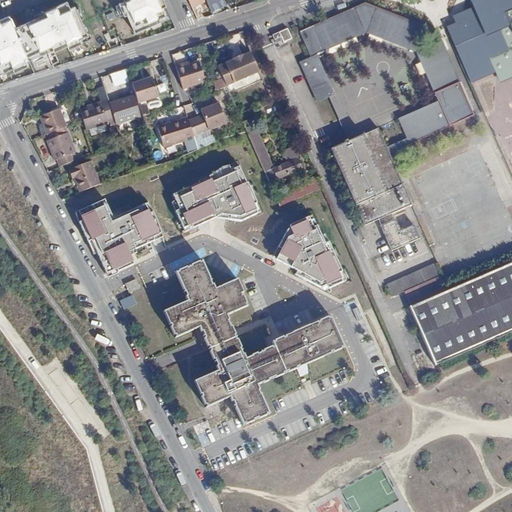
[(13,23),(9,14),(0,17),(0,77),(5,80),(13,77),(14,81),(24,77),(23,72),(44,64),(46,69),(61,65),(63,69),(75,65),(74,61),(91,56),(70,0),(60,0),(47,5),(50,11),(13,23)]
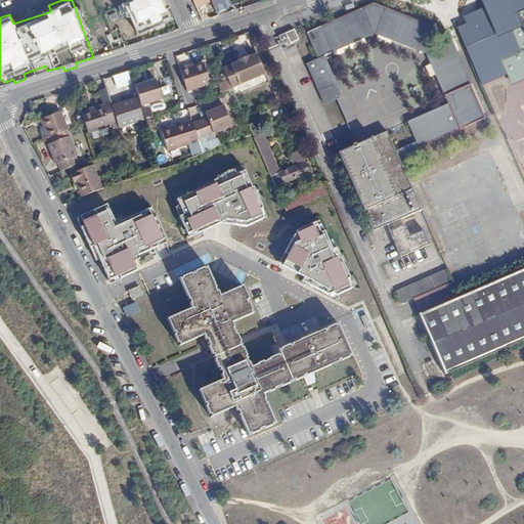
[(129,13),(137,38),(169,25),(165,14),(170,13),(165,0),(118,0),(123,15),(129,13)]
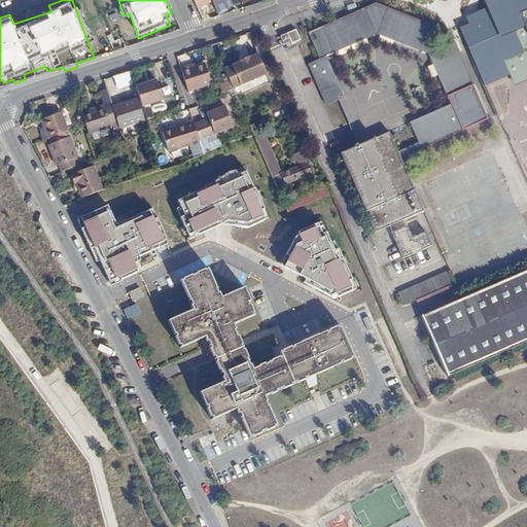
[(214,3),(212,0),(194,0),(198,10),(214,3)]
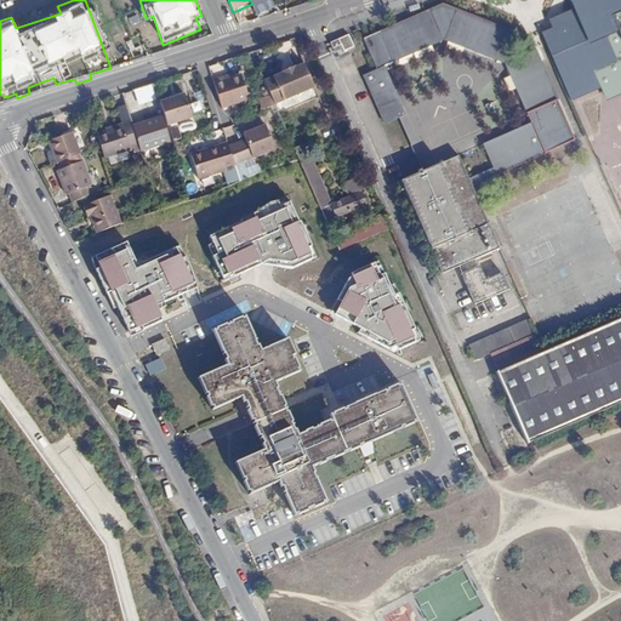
[(272,0),(250,0),(252,4),(257,17),(277,11),(272,0)]
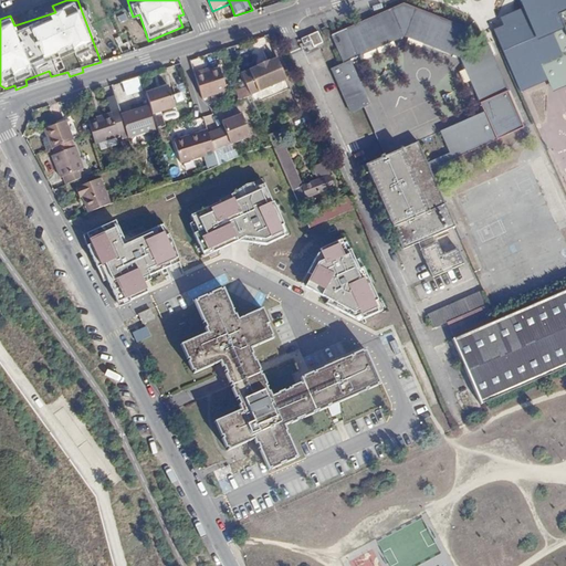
[(565,0),(515,0),(509,18),(565,39),(565,0)]
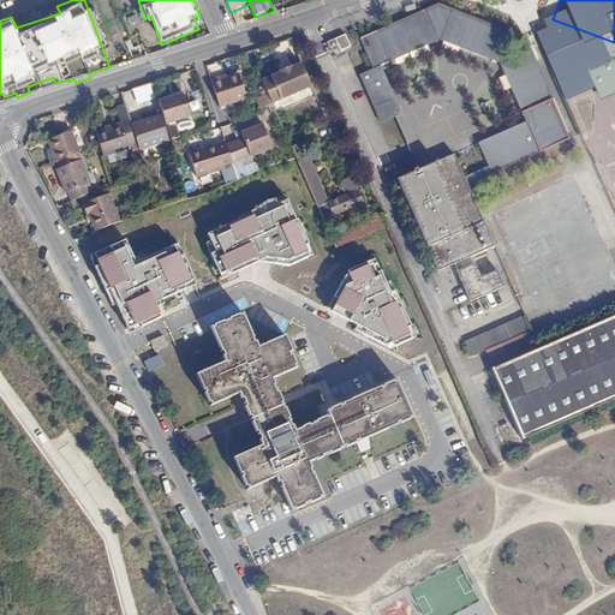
[(470,305),(503,290),(496,274),(481,280),(471,260),(495,249),(469,186),(557,148),(539,109),(554,102),(527,41),(441,6),(362,40),(375,70),(362,76),(383,125),(395,119),(419,173),(398,181),(437,274),(452,268),(470,305)]
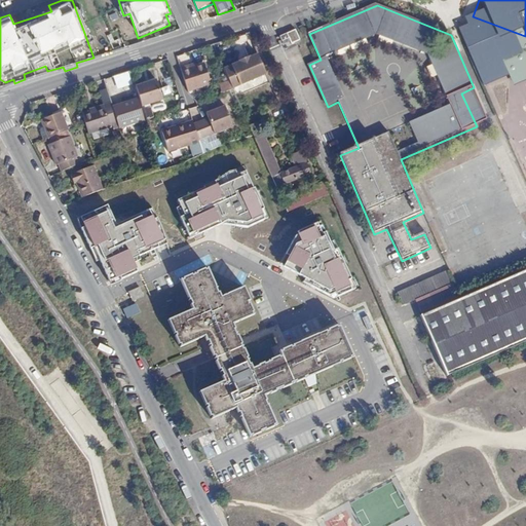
[(297,30),(280,37),(285,45),(292,42),(293,44),(301,41),(297,30)]
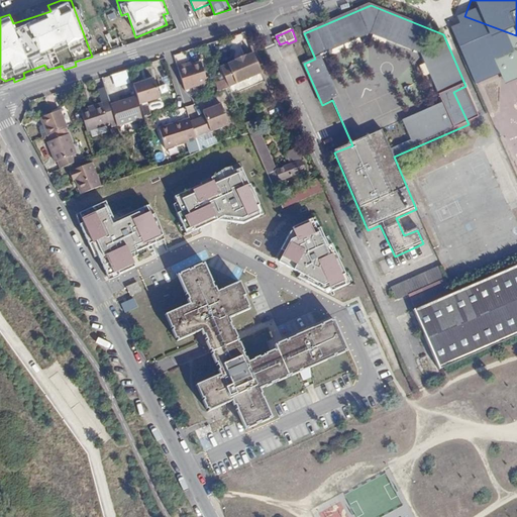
[(234,62),(234,64),(221,70),(230,90),(263,76),(253,56),(244,60),(243,58),(234,62)]
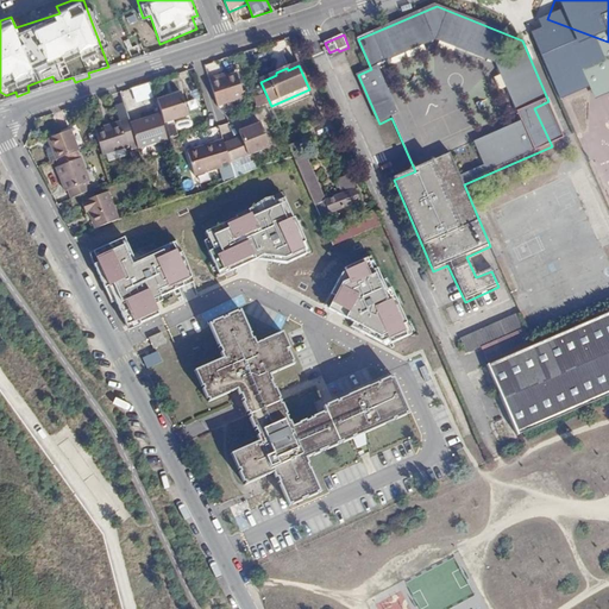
[(237,74),(209,82),(218,108),(244,100),(237,74)]
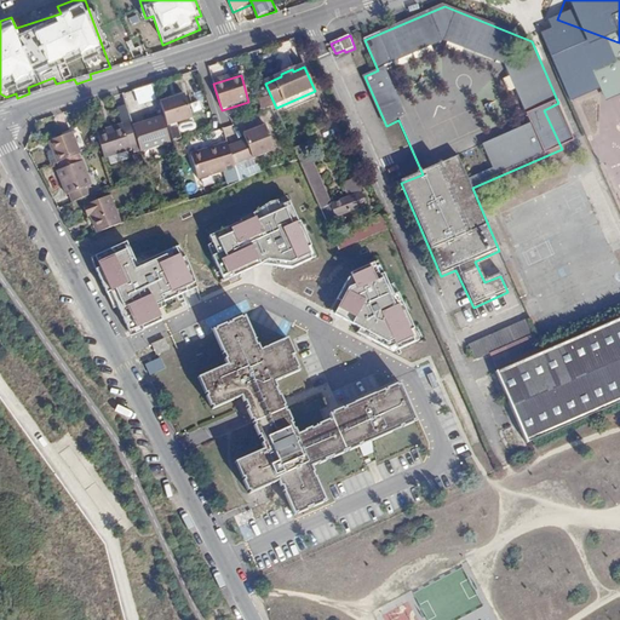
[(154,85),(136,91),(141,107),(159,101),(154,85)]
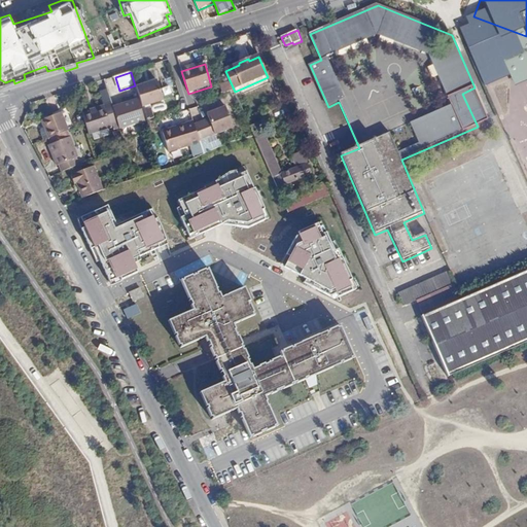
[(156,81),(136,89),(142,108),(163,101),(156,81)]
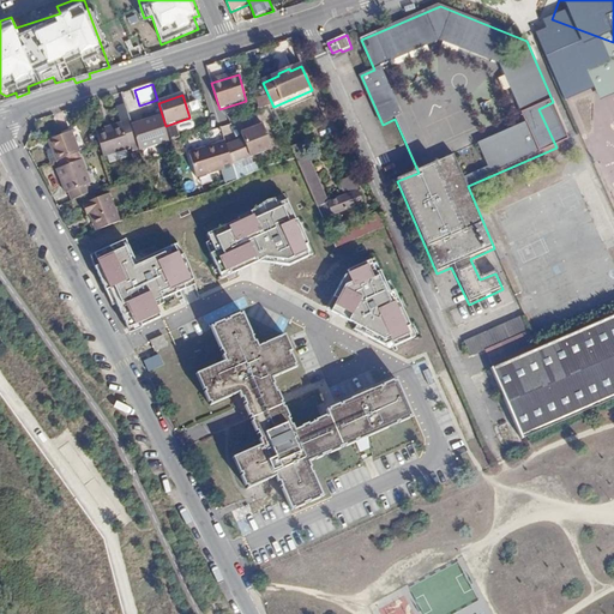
[(160,116),(131,125),(137,144),(139,150),(168,140),(160,116)]
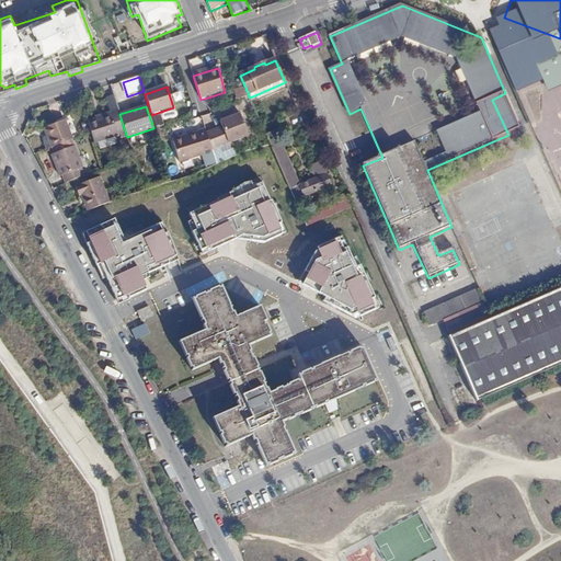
[(110,114),(88,122),(94,144),(117,137),(116,134),(125,132),(119,114),(118,110),(109,113),(110,114)]
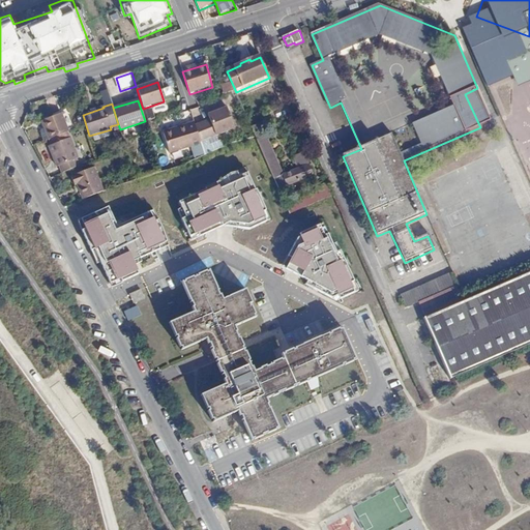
[(36,123),(43,141),(67,131),(60,114),(36,123)]
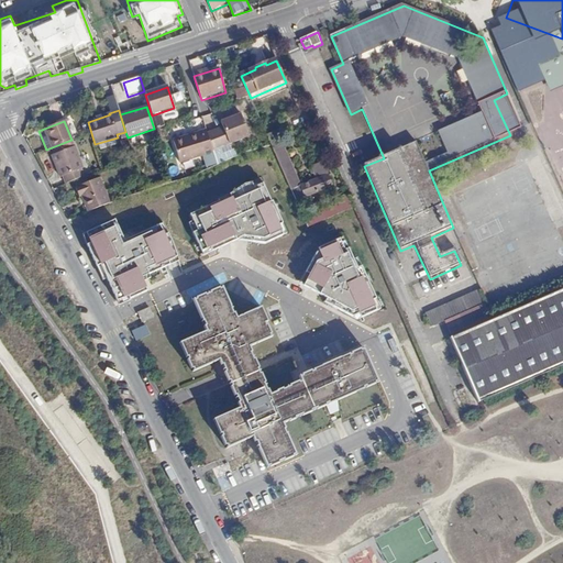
[(244,121),(223,127),(230,150),(251,144),(244,121)]
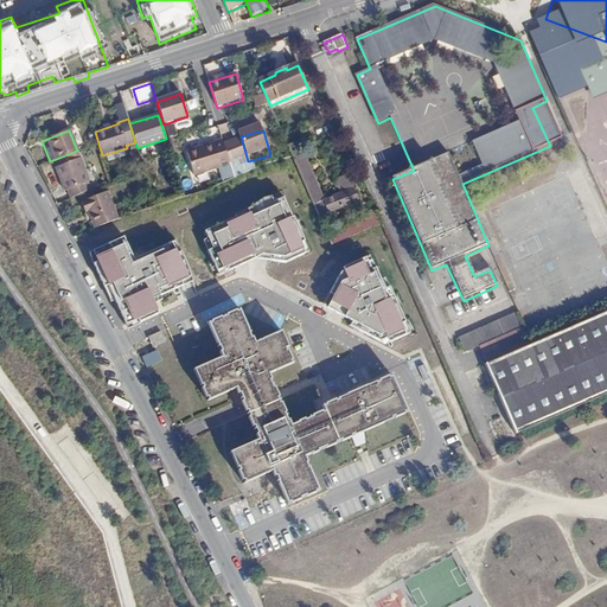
[(317,203),(321,215),(358,199),(353,187),(324,199),(298,142),(288,147),(313,204),(317,203)]
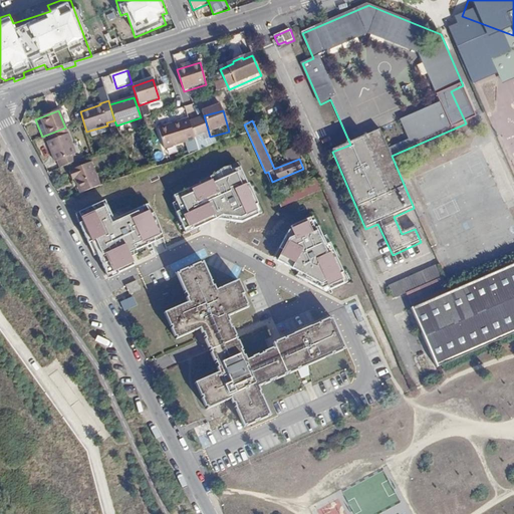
[(158,131),(165,152),(195,142),(189,121),(158,131)]
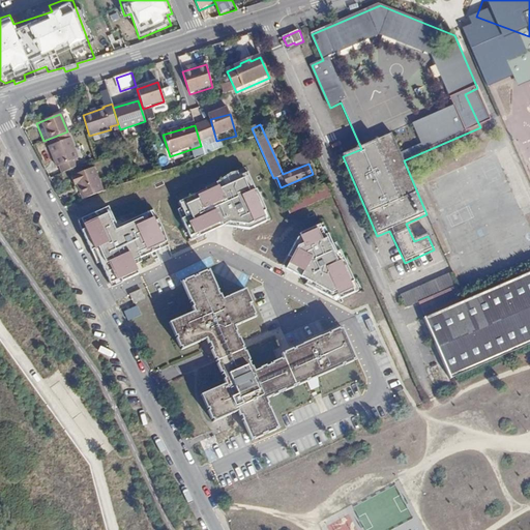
[(55,167),(57,166),(60,172),(77,165),(75,159),(77,158),(68,138),(47,146),(55,167)]
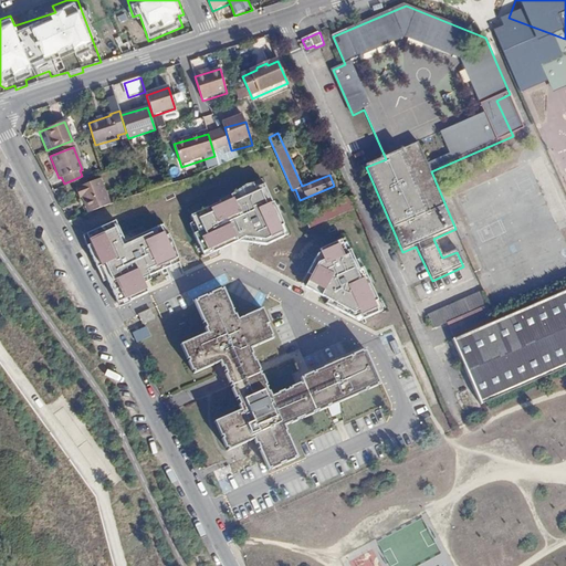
[(565,231),(565,194),(553,156),(536,161),(562,233),(565,231)]
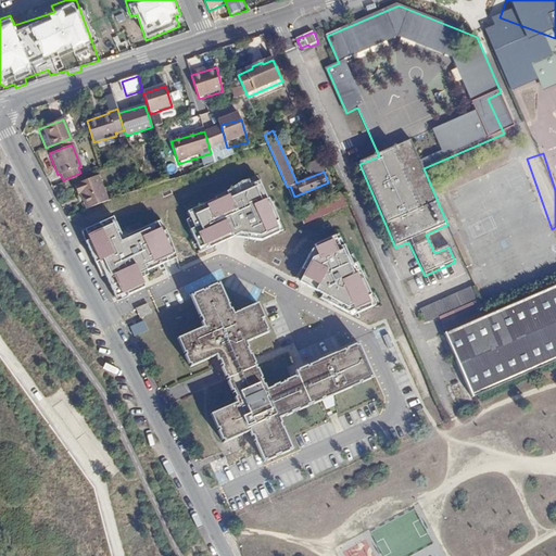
[(449,184),(464,222),(510,204),(495,165),(449,184)]
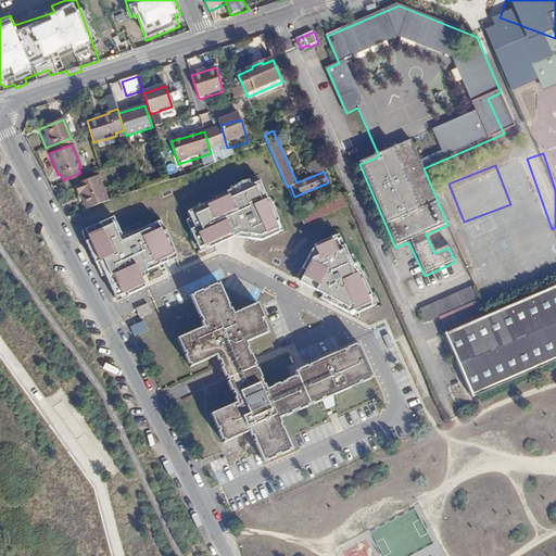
[(106,199),(96,174),(72,184),(83,209),(106,199)]
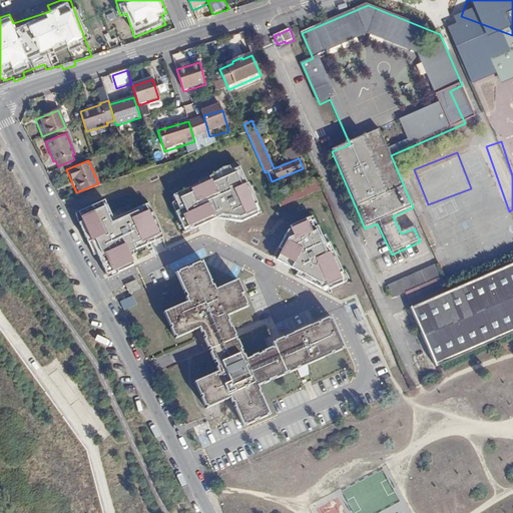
[(171,193),(182,223),(215,211),(240,214),(254,207),(236,166),(171,193)]
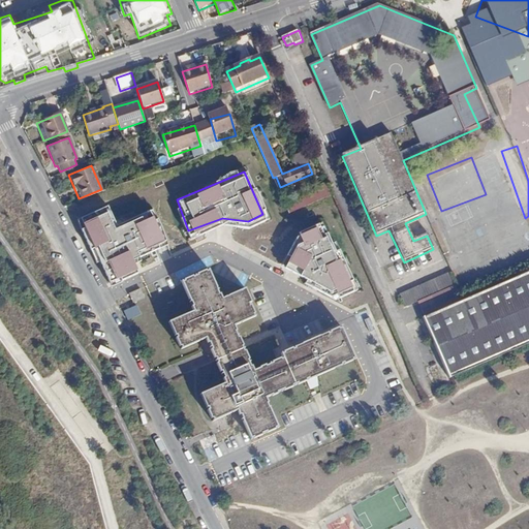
[(289,214),(332,196),(328,186),(285,204),(289,214)]
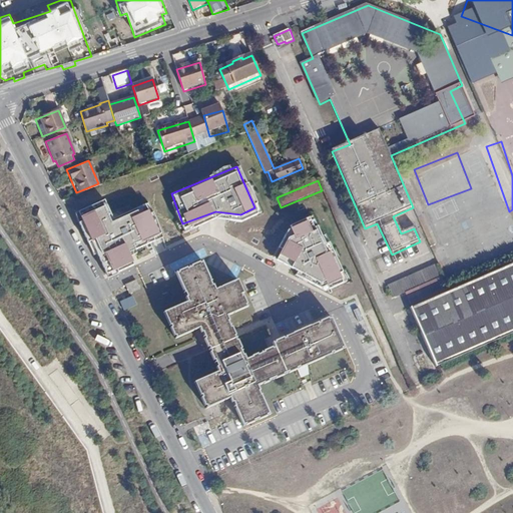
[(73,212),(104,273),(134,259),(129,247),(160,232),(147,203),(111,219),(102,198),(73,212)]
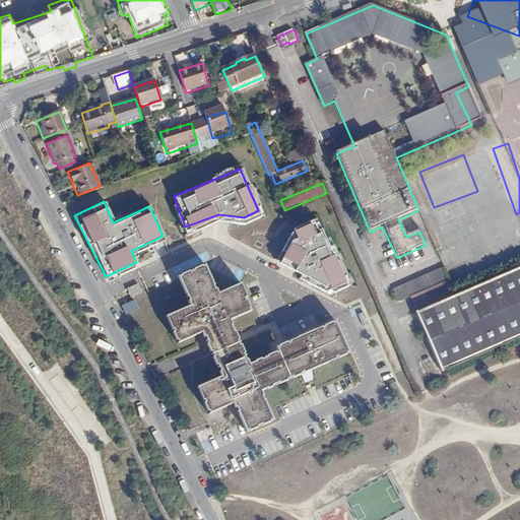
[(318,215),(289,228),(276,260),(324,285),(345,278),(318,215)]
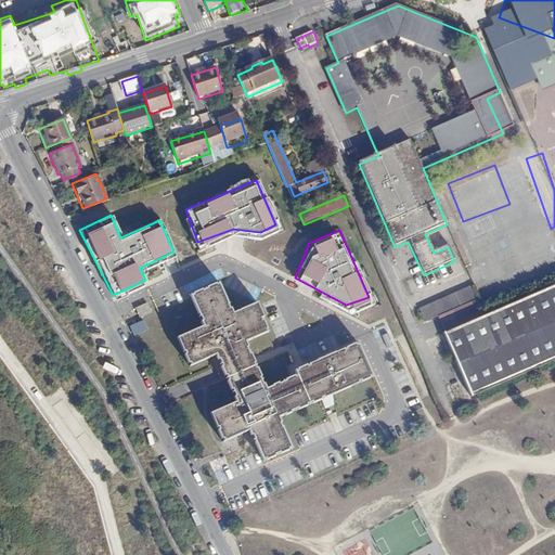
[(494,297),(511,289),(486,236),(470,244),(494,297)]
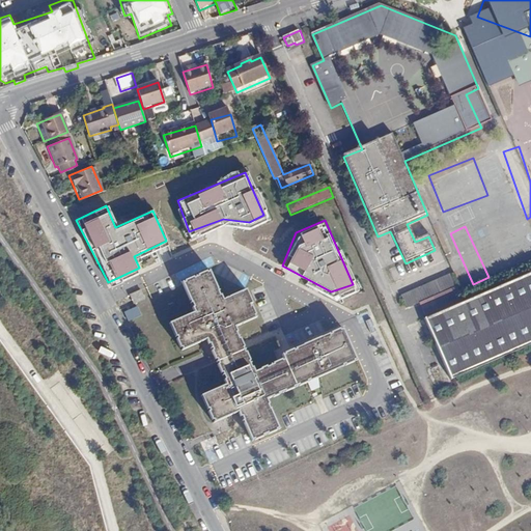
[(502,274),(530,262),(530,245),(496,258),(502,274)]
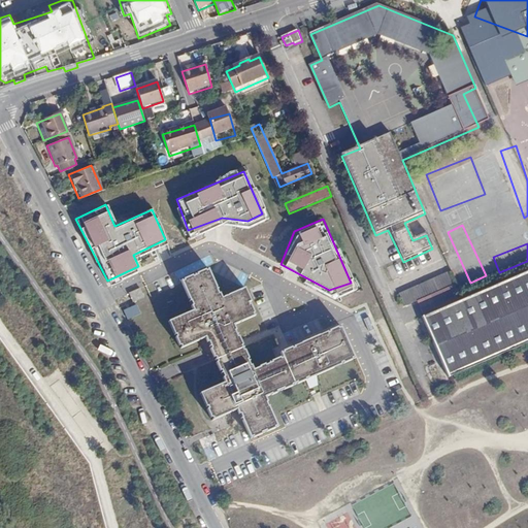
[(400,260),(387,264),(391,279),(405,275),(400,260)]
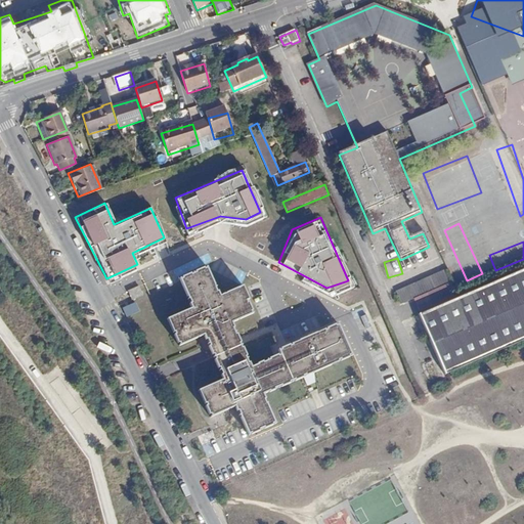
[(237,288),(215,298),(211,289),(209,289),(201,269),(174,280),(183,300),(181,301),(186,311),(162,321),(173,348),(199,337),(206,352),(233,341),(226,324),(248,315),(242,302),(244,301),(237,288)]
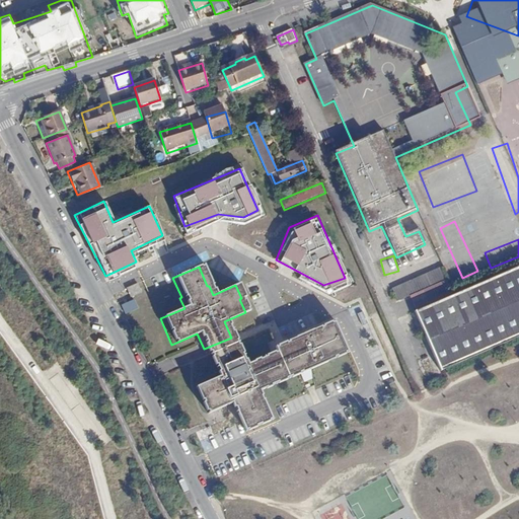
[(441,371),(518,337),(518,267),(452,296),(445,281),(409,297),(441,371)]
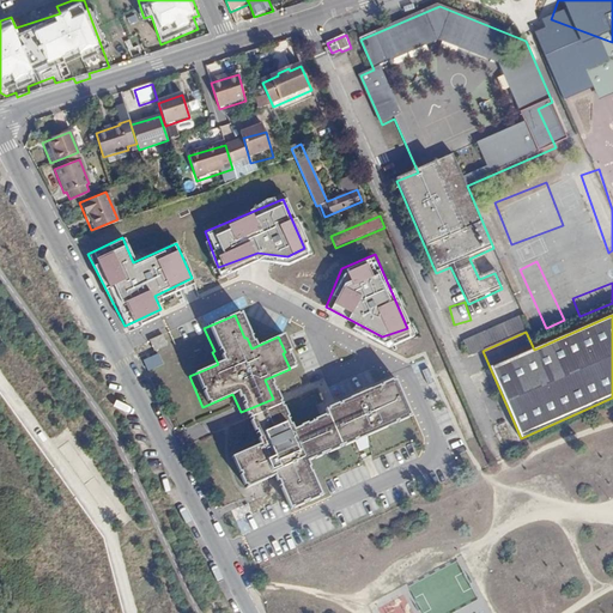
[(465,340),(469,352),(526,331),(521,317),(465,340)]
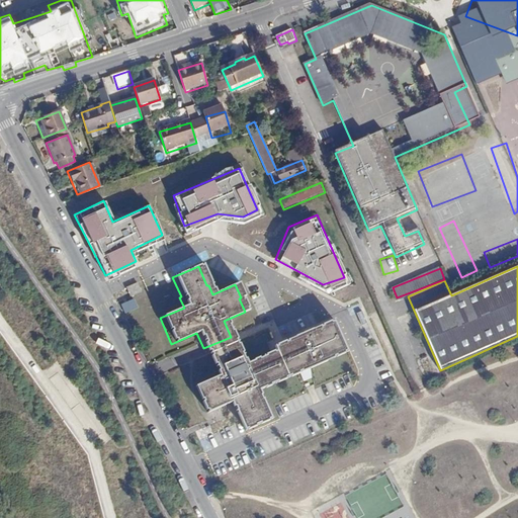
[(131,296),(143,293),(140,282),(127,286),(131,296)]
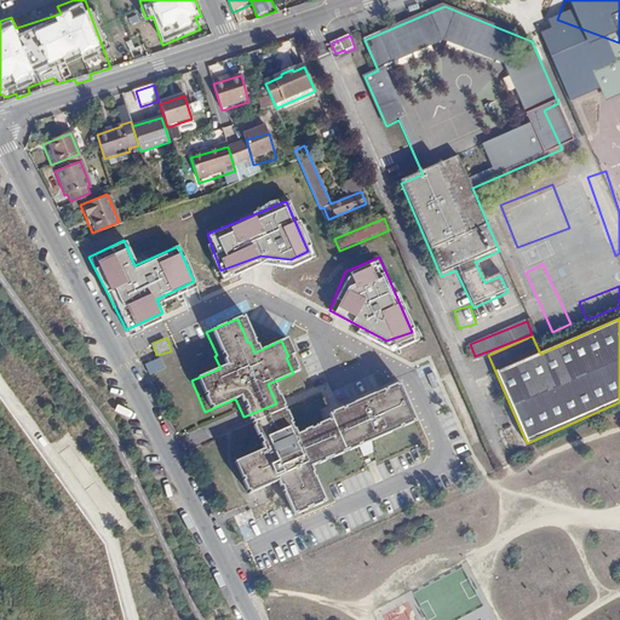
[(150,374),(165,369),(161,360),(147,363),(150,374)]
